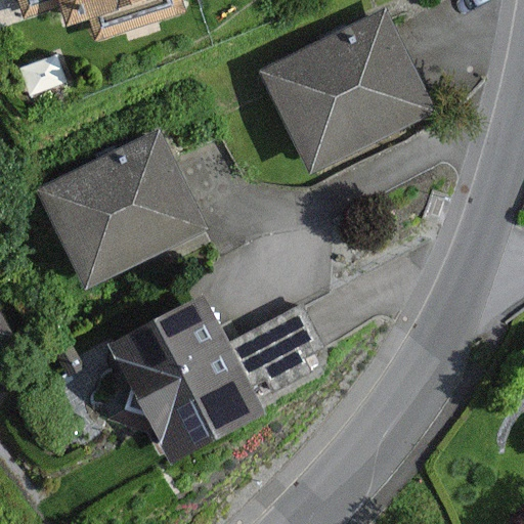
[(16,0),(24,20),(61,8),(68,29),(90,22),(96,42),(186,13),(181,0),(16,0)]
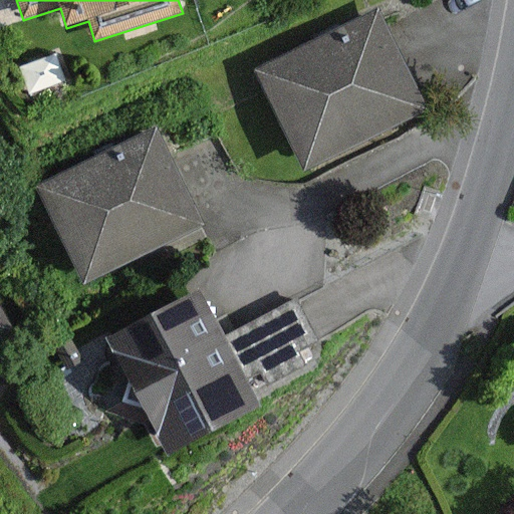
[(430,112),(379,9),(254,70),(304,173),(430,112)]
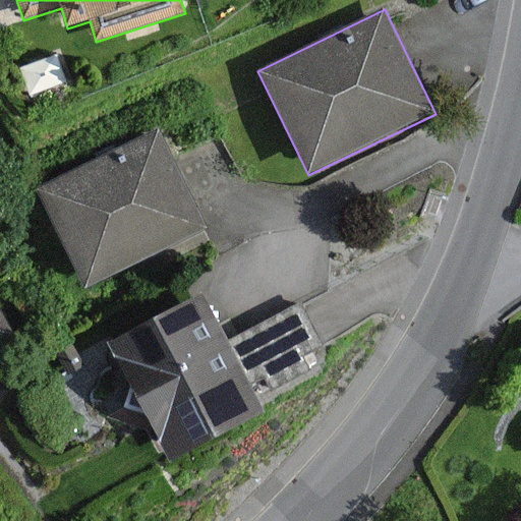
[(70,84),(59,54),(19,68),(31,99),(70,84)]
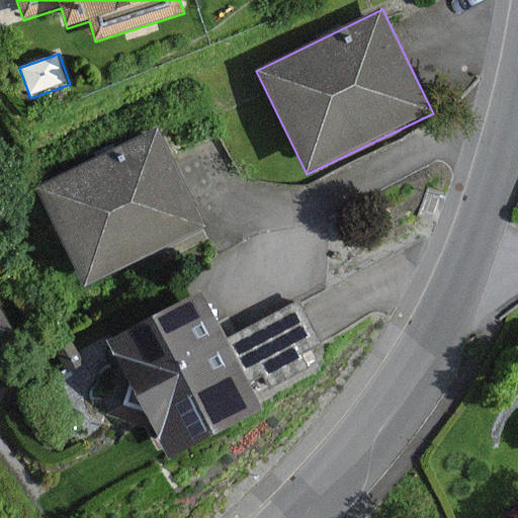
[(208,229),(159,128),(36,189),(86,288),(208,229)]
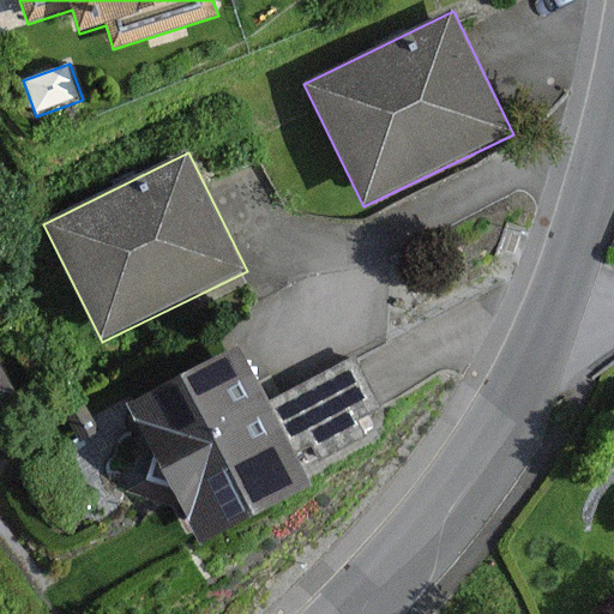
[(360,422),(383,409),(353,356),(269,402),(238,345),(127,405),(152,452),(144,481),(174,489),(206,549),(315,489),(298,456),(313,447),(323,465),(369,439),(360,422)]
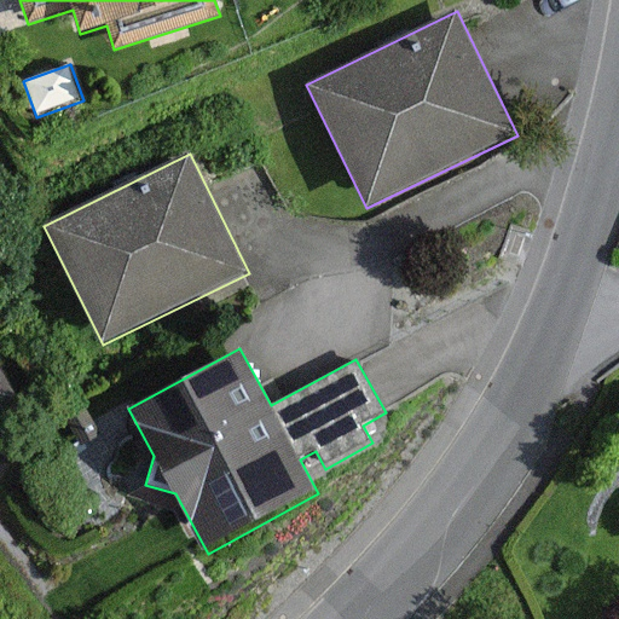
[(0,410),(16,403),(0,372),(0,410)]
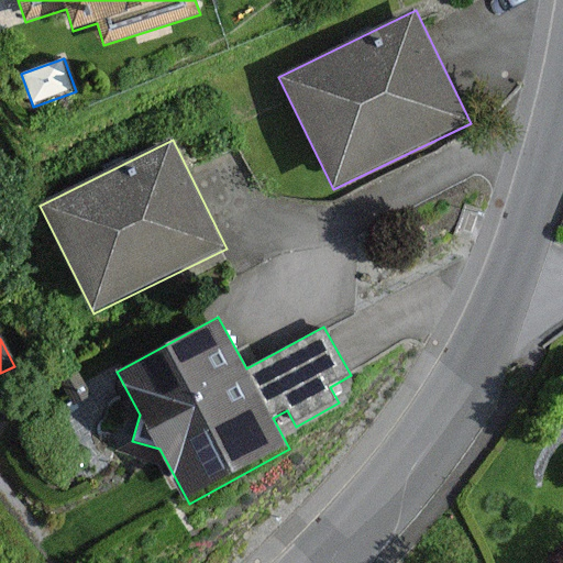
[(91,395),(77,372),(59,383),(75,406),(91,395)]
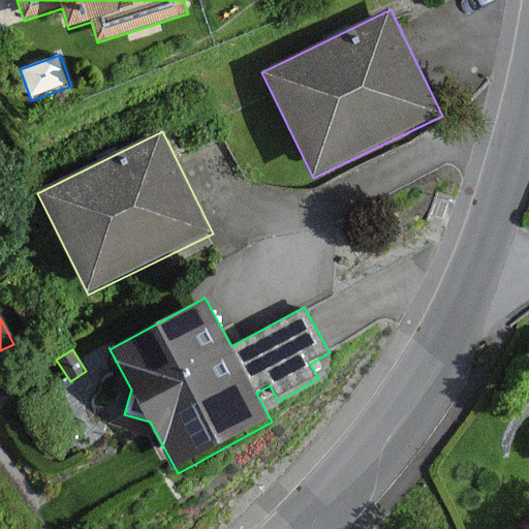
All buildings are outlined.
